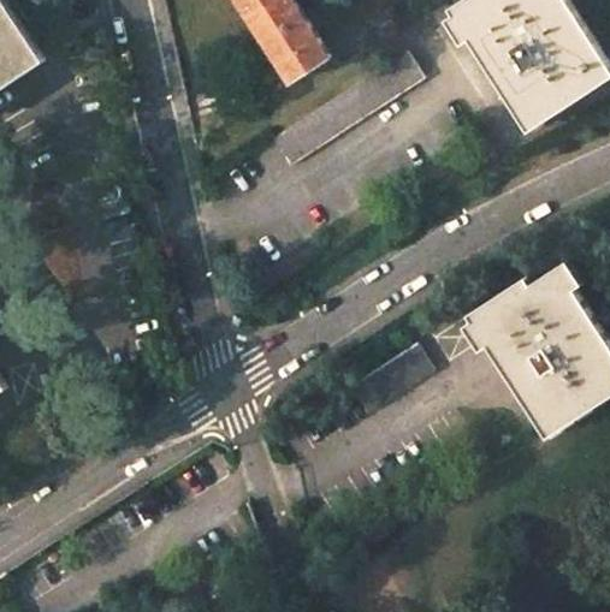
[(235,0),(289,83),(302,75),(326,59),(325,57),(321,52),(288,0),(235,0)]
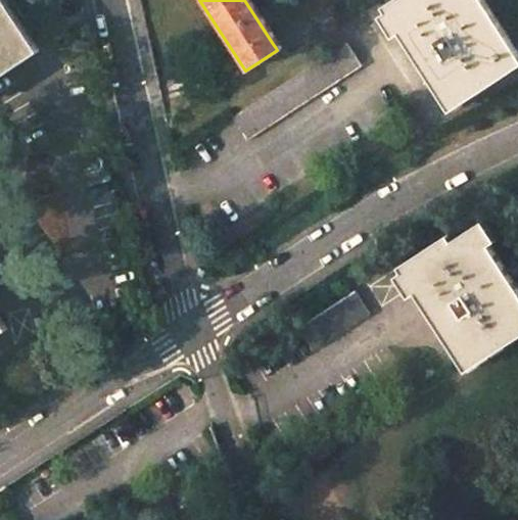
[(244,0),(273,44),(293,21),(270,0),(244,0)]
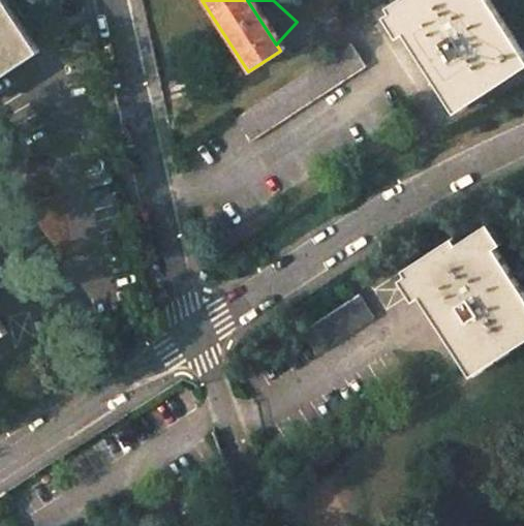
[(397,0),(382,9),(448,107),(476,88),(480,93),(489,87),(487,83),(522,60),(482,0),(397,0)]
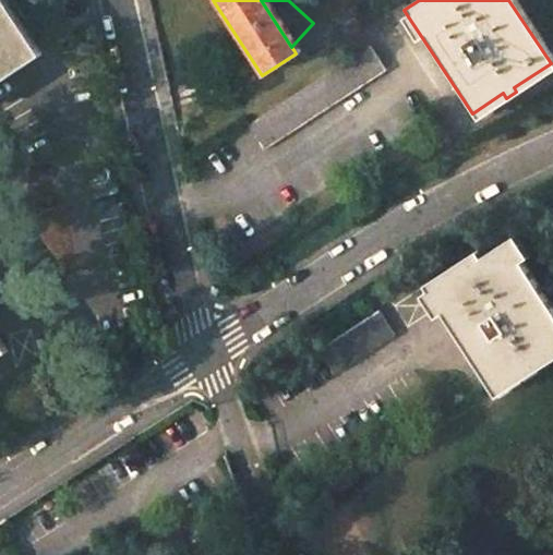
[(0,72),(27,55),(0,14),(0,72)]
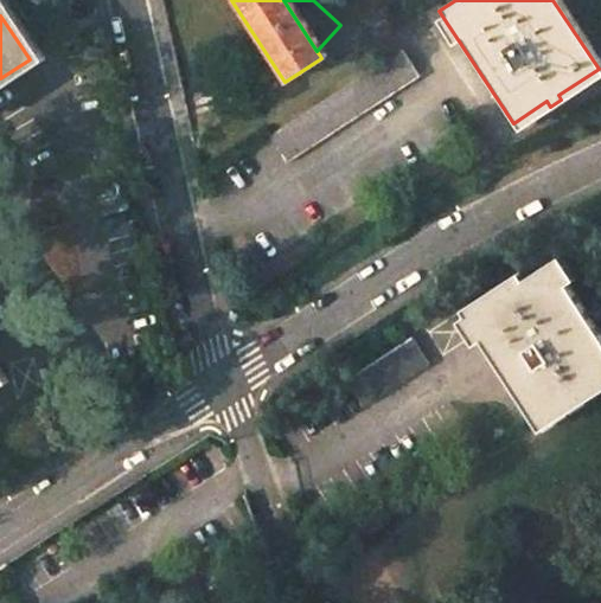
[(396,52),(264,140),(266,141),(281,166),(414,79),(396,52)]
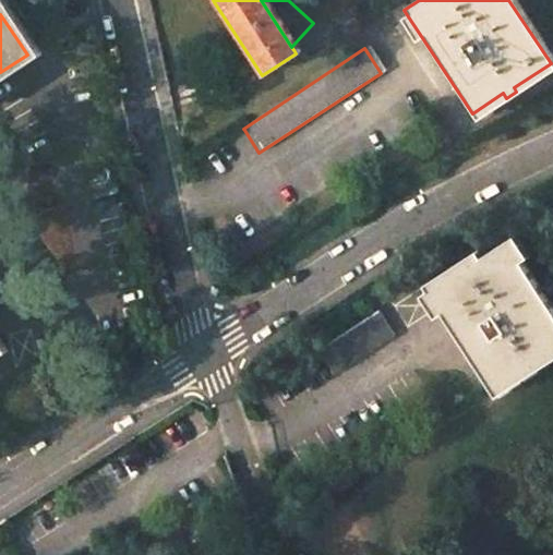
[(458,263),(421,287),(489,390),(520,371),(524,375),(533,369),(530,364),(552,349),(552,316),(544,304),(537,293),(504,243),(468,266),(464,260),(458,263)]
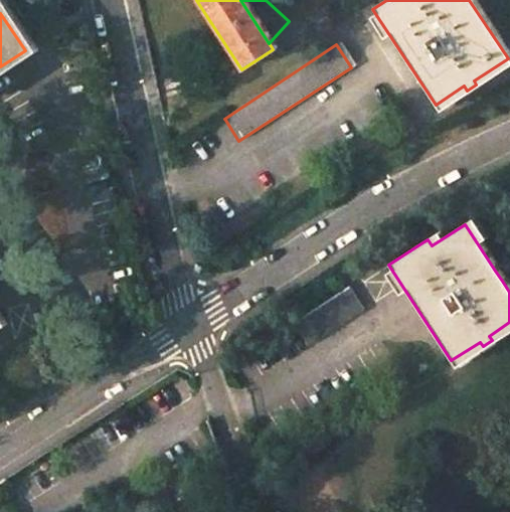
[(344,289),(288,326),(289,327),(303,349),(359,312),(344,289)]
